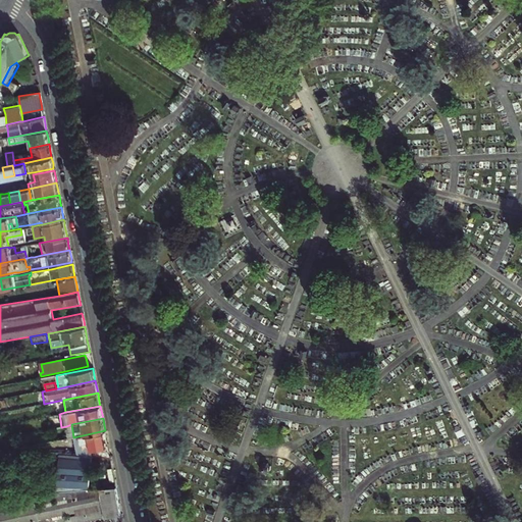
[(91,456),(110,457),(108,449),(105,430),(73,437),(76,455),(91,456)]
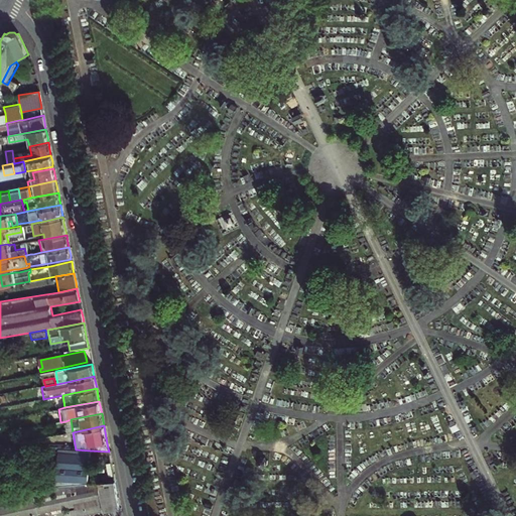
[(57,483),(57,487),(88,484),(89,470),(90,450),(76,449),(59,448),(58,478),(57,483)]
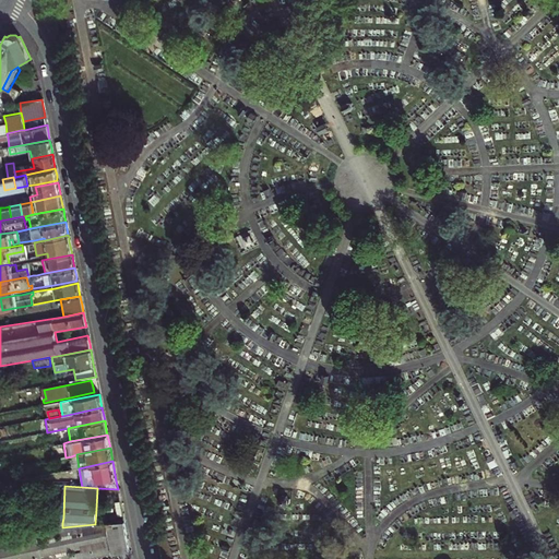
[(0,558),(91,558),(130,551),(128,537),(125,521),(95,524),(62,527),(0,533),(0,558)]
